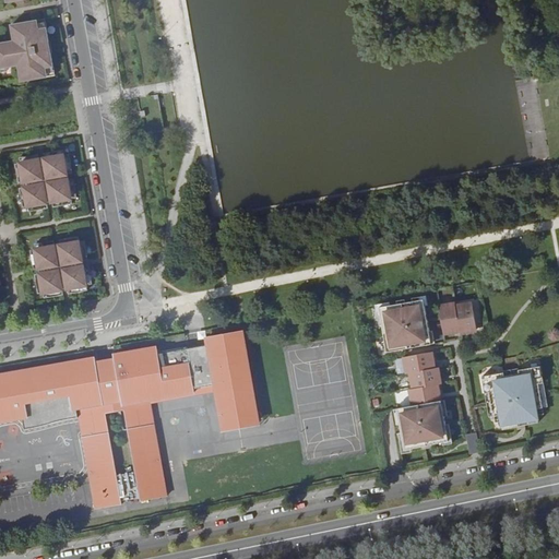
[(14,42),(0,44),(0,69),(7,68),(19,66),(21,82),(55,76),(50,50),(47,51),(46,45),(49,45),(45,20),(11,25),(14,42)]
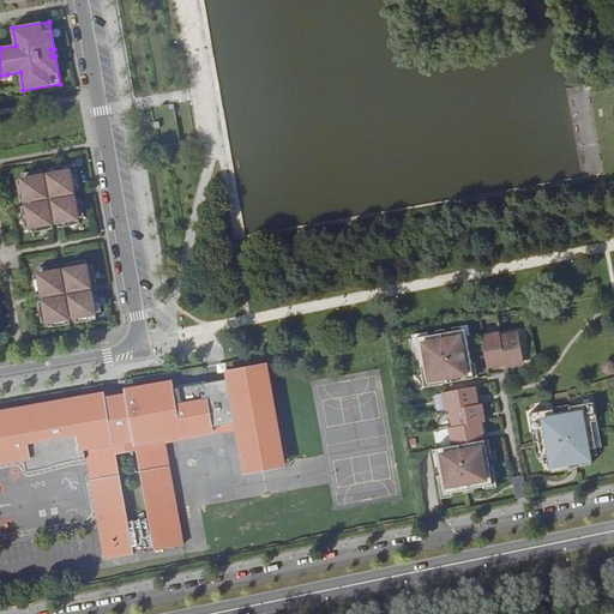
[(59,227),(79,223),(78,217),(84,216),(80,196),(74,197),(73,191),(79,190),(76,169),(70,170),(68,164),(48,168),(49,174),(43,175),(42,169),(22,173),(23,179),(17,180),(20,200),(26,199),(28,205),(22,206),(25,227),(31,226),(32,232),(53,228),(52,222),(58,221),(59,227)]
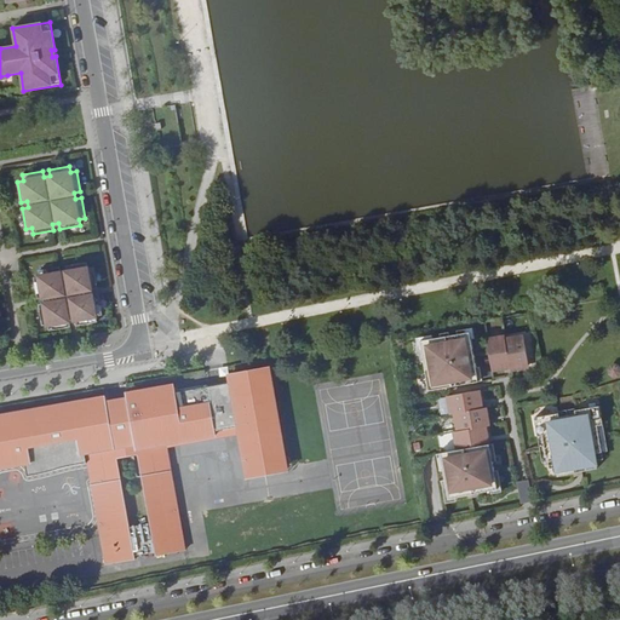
[(76,327),(97,323),(97,317),(102,316),(98,296),(92,296),(91,291),(98,290),(93,269),(89,269),(87,263),(65,267),(67,274),(61,275),(61,269),(39,271),(40,277),(34,279),(38,299),(45,299),(46,305),(39,305),(42,327),(49,326),(50,332),(70,328),(69,321),(75,320),(76,327)]
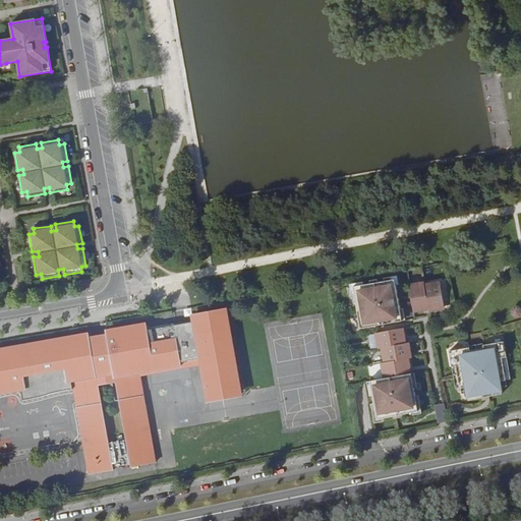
[(396,279),(354,286),(361,328),(403,321),(396,279)]
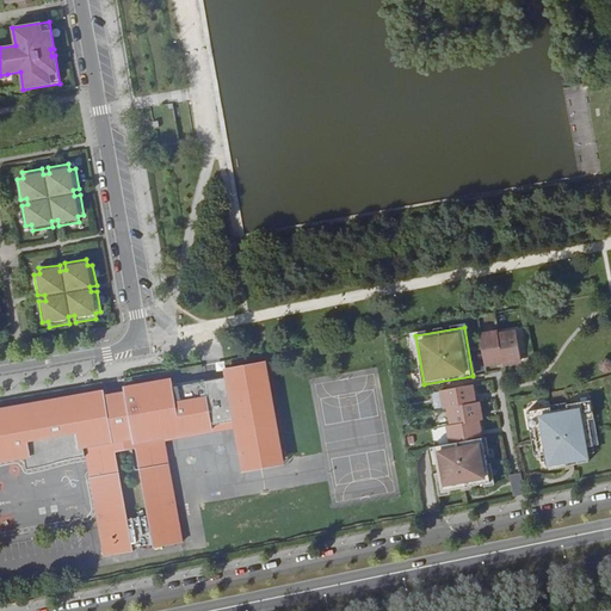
[(481,337),(486,366),(497,364),(497,362),(503,360),(504,366),(516,364),(514,360),(522,360),(517,329),(506,332),(507,334),(499,335),(498,331),(488,332),(489,334),(481,337)]
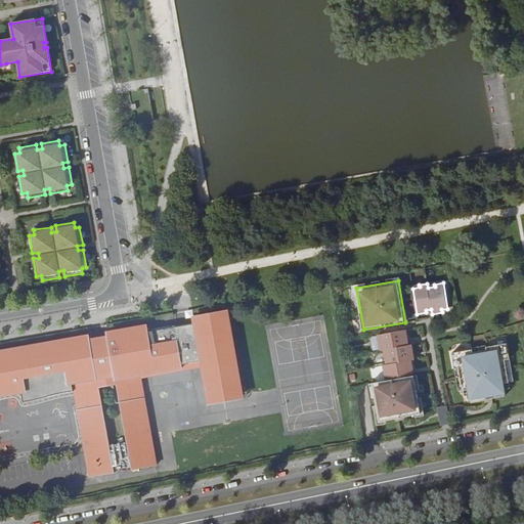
[(194,324),(176,328),(182,364),(202,361),(207,389),(221,386),(223,398),(243,395),(227,311),(193,317),(194,324)]
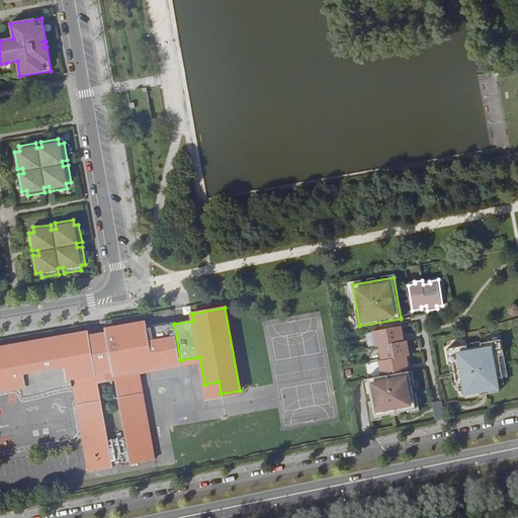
[(148,324),(107,331),(111,356),(114,370),(114,374),(181,364),(180,360),(174,324),(173,322),(148,327),(148,324)]
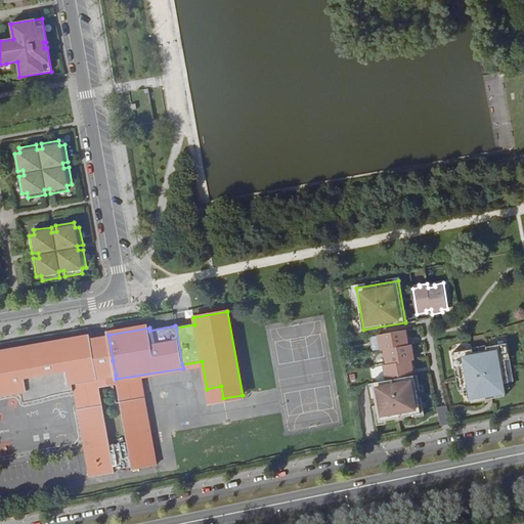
[(404,331),(379,336),(380,343),(378,343),(380,351),(385,350),(386,357),(384,357),(385,365),(386,373),(384,374),(385,382),(372,384),(380,423),(422,415),(413,376),(411,377),(410,370),(412,369),(410,360),(411,360),(410,355),(412,354),(410,345),(407,345),(405,346),(404,340),(406,340),(404,331)]
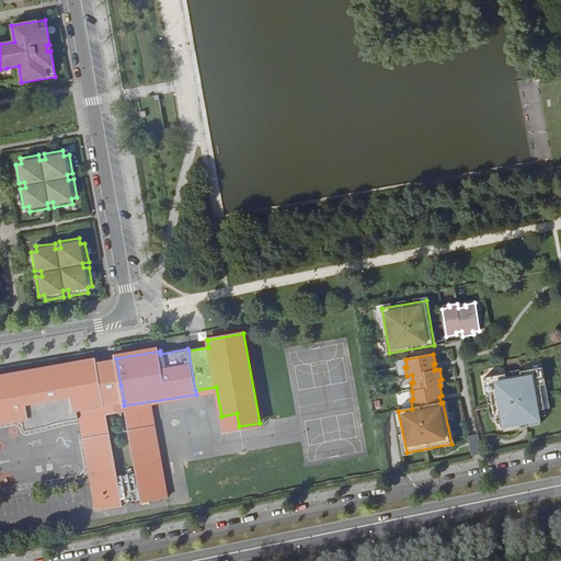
[(0,423),(23,420),(25,431),(52,426),(79,419),(77,410),(124,401),(121,386),(102,389),(96,359),(0,376),(0,423)]
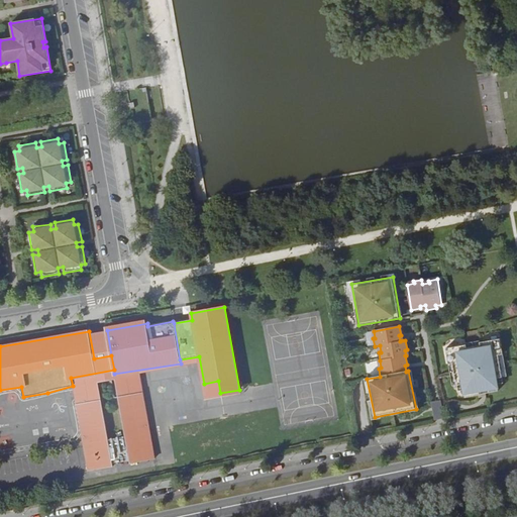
[(464,345),(444,349),(447,366),(452,365),(457,387),(462,386),(466,398),(479,395),(478,392),(485,391),(486,394),(499,391),(497,385),(496,379),(502,377),(497,355),(502,354),(499,338),(479,343),(480,345),(466,348),(464,345)]
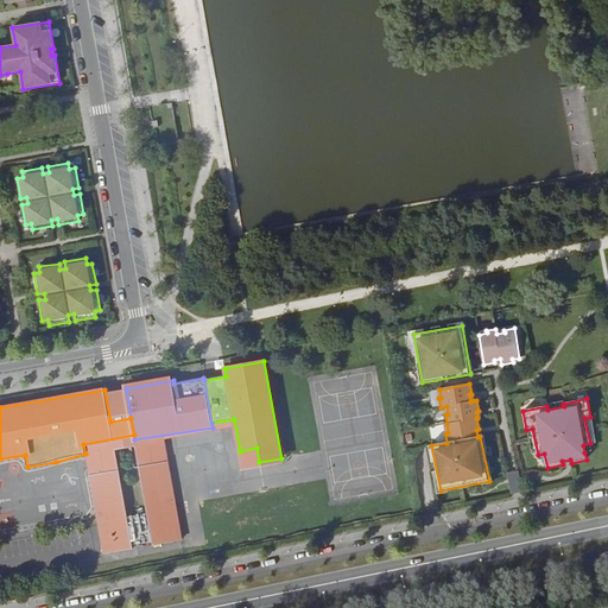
[(590,417),(584,418),(590,443),(596,442),(590,417)]
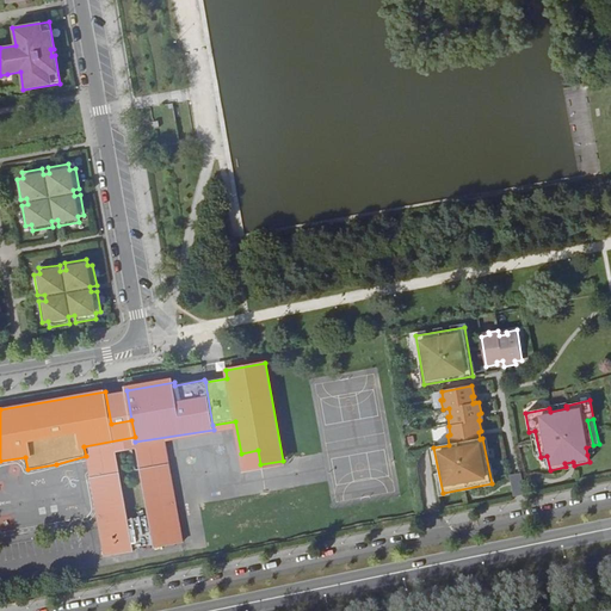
[(535,431),(529,432),(535,458),(541,457),(535,431)]
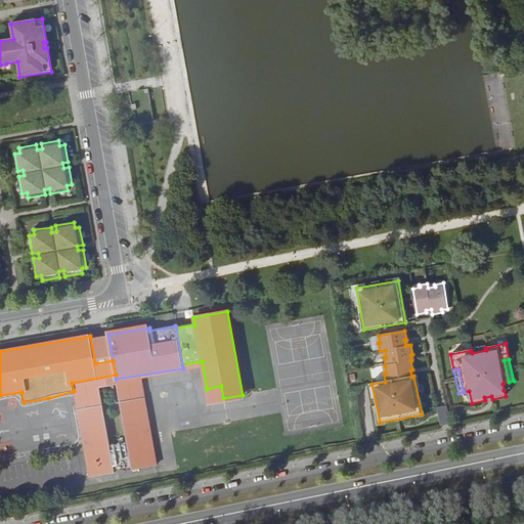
[(221,386),(207,389),(210,405),(244,399),(243,395),(223,398),(221,386)]
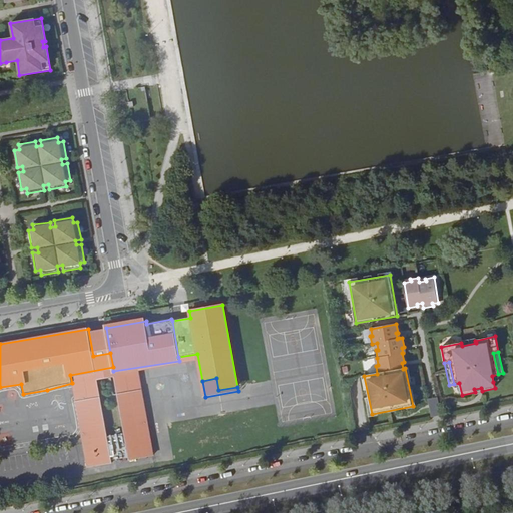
[(100,396),(77,401),(88,467),(112,463),(111,460),(129,456),(129,460),(152,456),(140,389),(117,393),(124,433),(107,436),(100,396)]
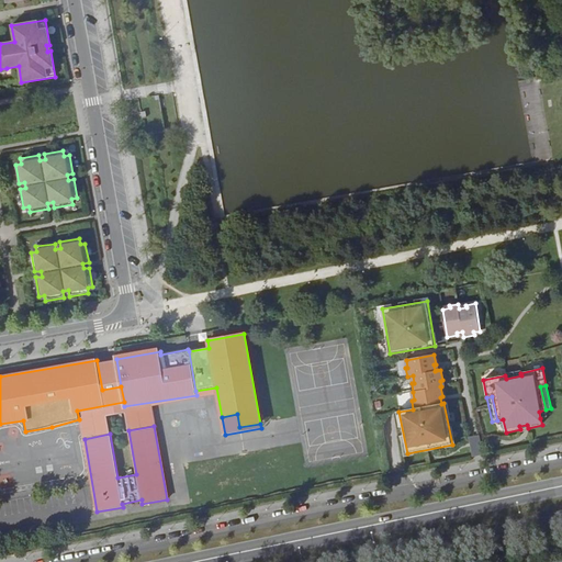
[(472,457),(483,454),(479,436),(469,438),(472,457)]
